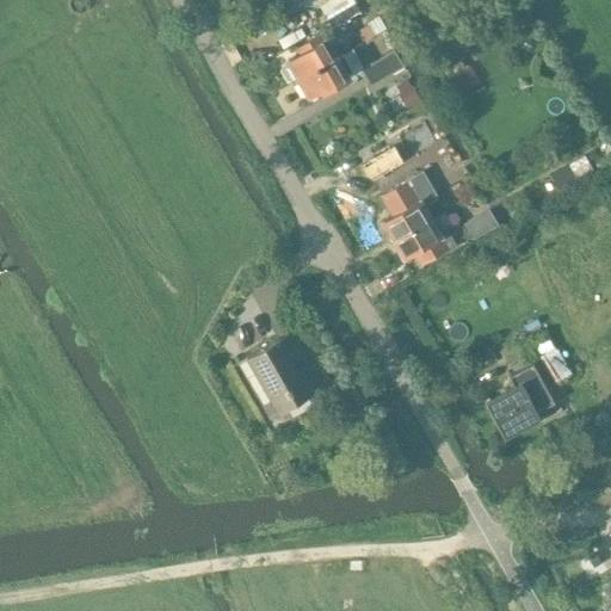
[(343,0),(322,12),(332,28),(360,11),(355,0),(343,0)]
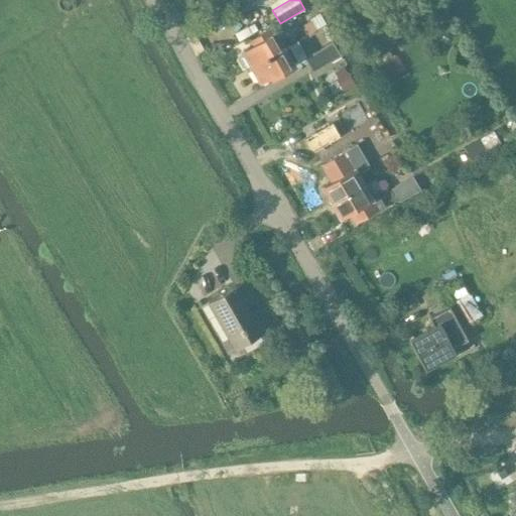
[(278,37),(282,34),(277,25),(249,41),(252,45),(241,51),(243,54),(238,57),(238,61),(242,68),(246,68),(250,67),(250,68),(284,48),(278,37)]
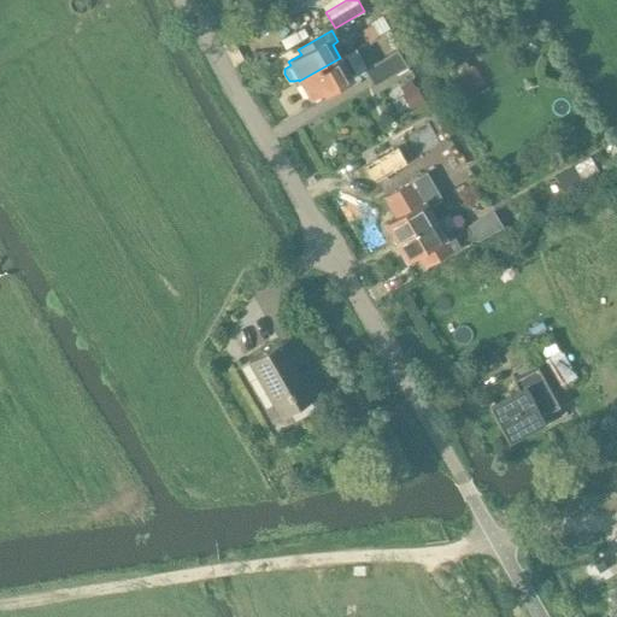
[(364,70),(375,87),(407,66),(398,50),(364,70)]
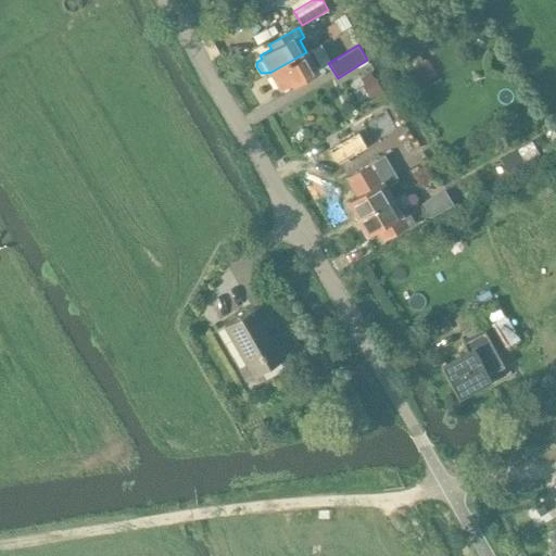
[(306,52),(269,73),(273,77),(270,78),(277,89),(279,88),(280,90),(291,84),(294,89),(325,71),(312,49),(306,52)]
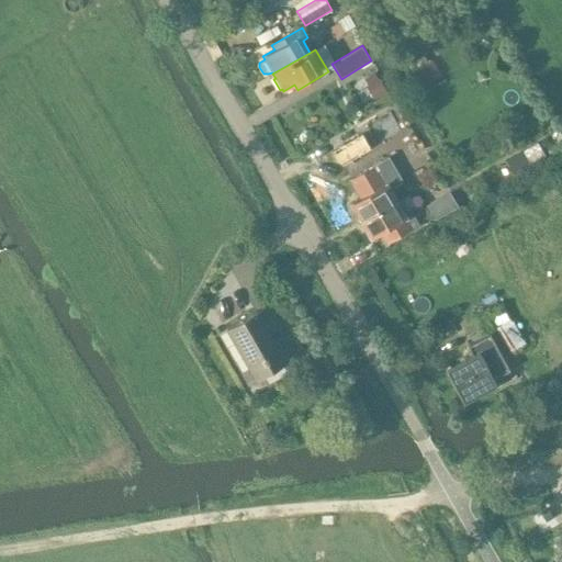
[(422,88),(441,77),(431,60),(413,72),(422,88)]
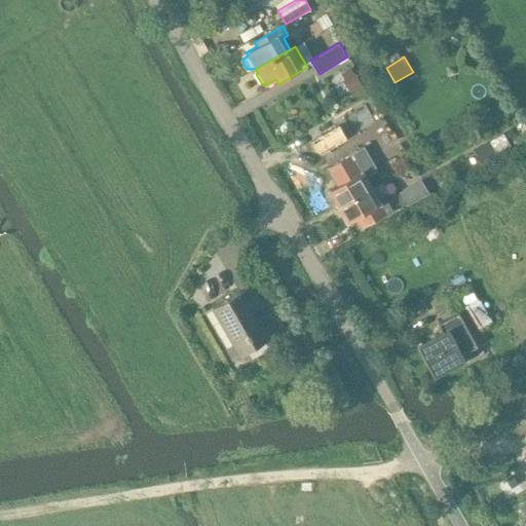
[(355,74),(343,81),(350,94),(363,86),(355,74)]
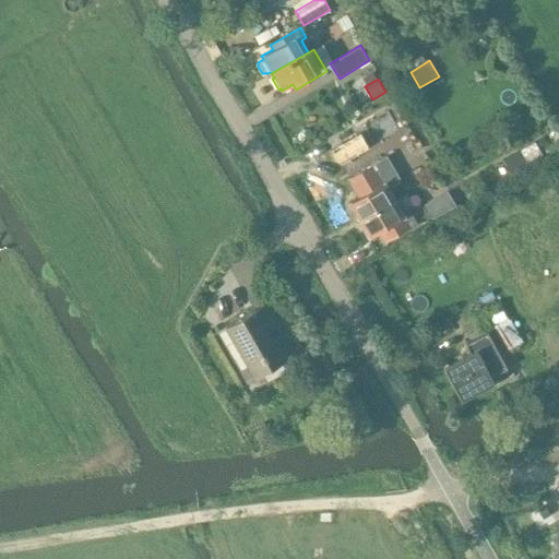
[(369,149),(360,134),(332,150),(341,165),(369,149)]
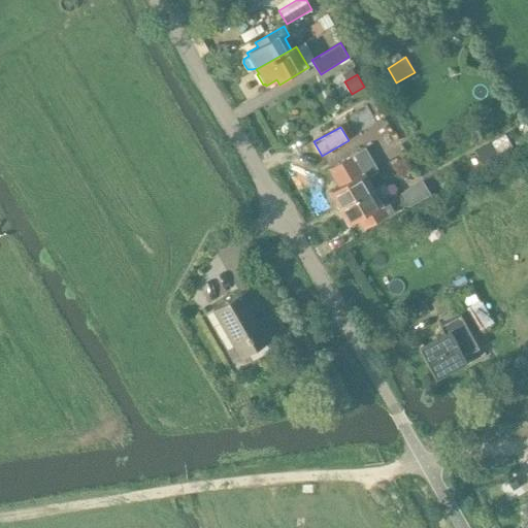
[(481,164),(499,155),(492,142),(474,152),(481,164)]
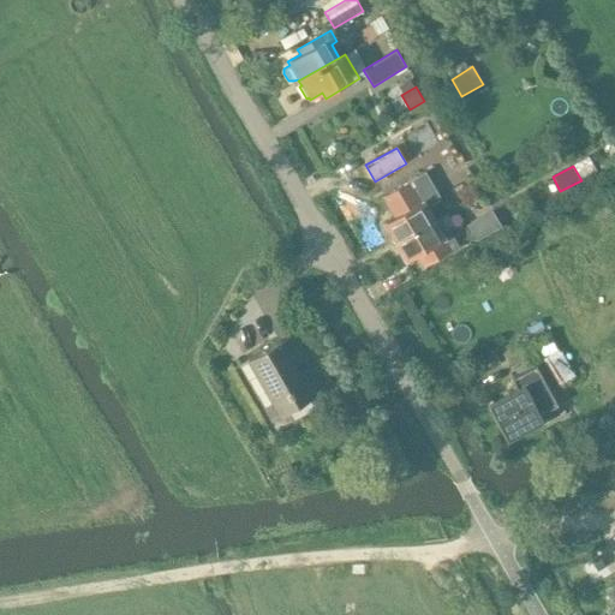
[(425,172),(383,196),(384,197),(395,218),(384,224),(386,225),(383,226),(390,239),(393,238),(395,243),(435,220),(428,207),(441,198),(425,172)]
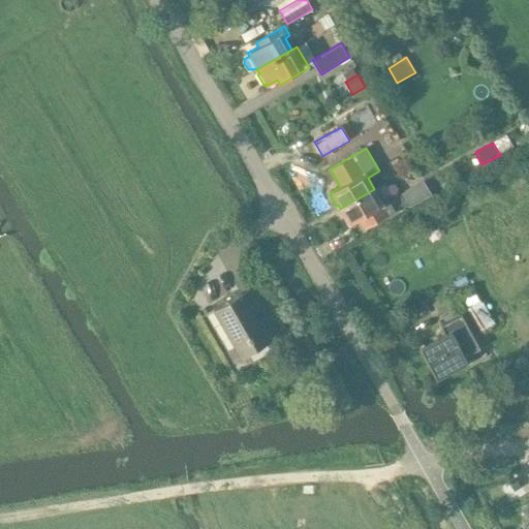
[(424,184),(415,188),(424,201),(431,196),(424,184)]
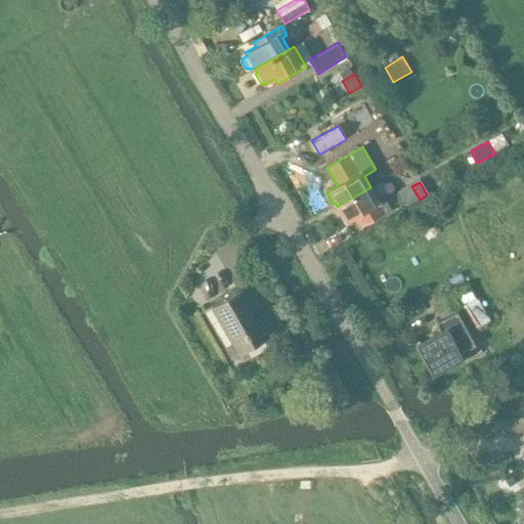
[(411,186),(400,193),(407,206),(420,200),(411,186)]
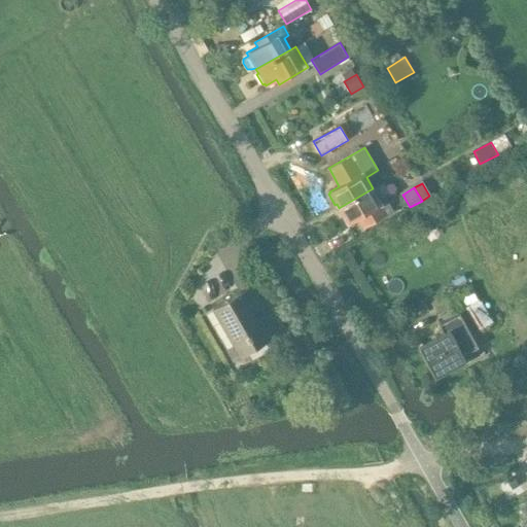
[(373,188),(339,208),(342,212),(340,213),(346,223),(348,222),(348,223),(357,218),(362,229),(372,223),(393,211),(390,207),(384,197),(379,199),(373,188)]
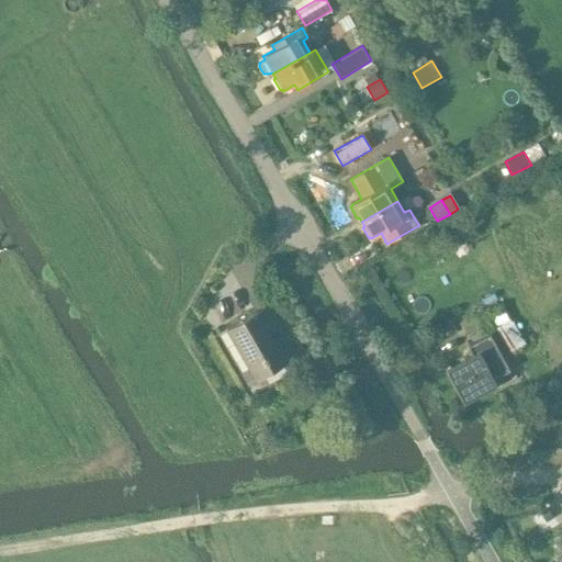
[(226,328),(256,380),(299,356),(269,304),(226,328)]
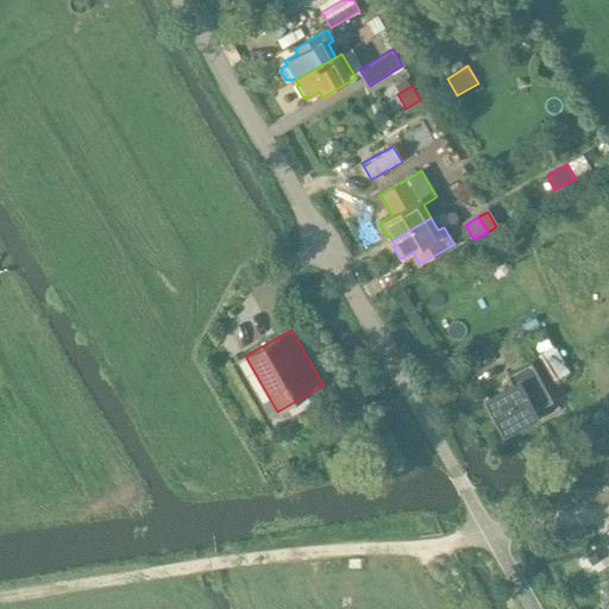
[(491,397),(484,401),(500,427),(502,426),(507,433),(521,425),(526,422),(527,425),(534,420),(539,418),(534,409),(542,405),(552,400),(533,365),(512,378),(515,385),(493,399),(491,397)]
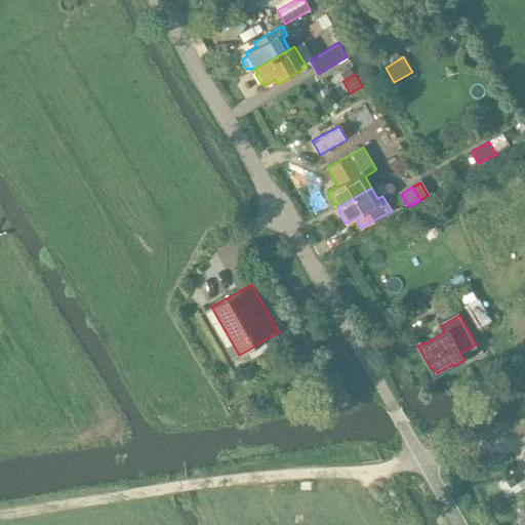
[(512,474),(505,478),(510,486),(517,483),(512,474)]
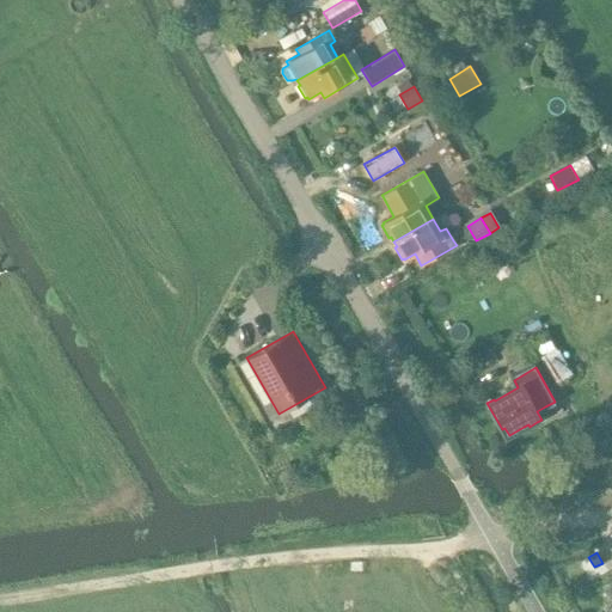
[(573,557),(554,565),(557,574),(576,564),(573,557)]
